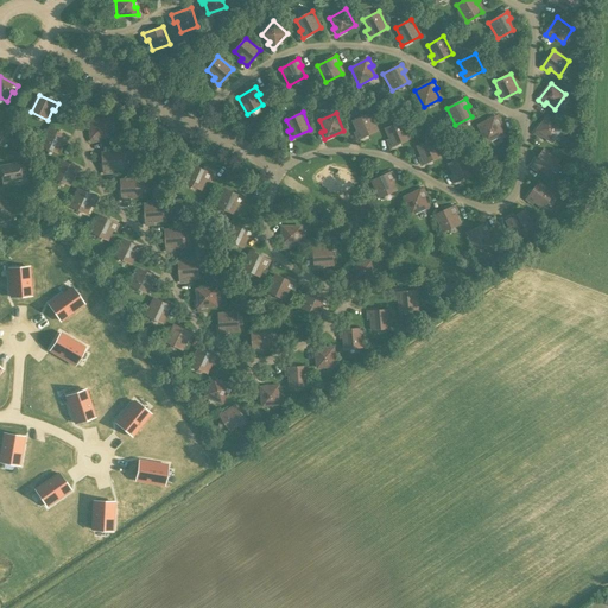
[(358,139),(377,131),(369,114),(353,121),(358,131),(354,132),(358,139)]
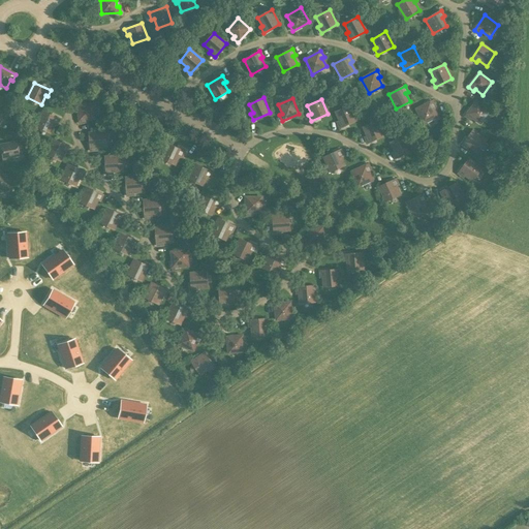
[(424,124),(437,117),(433,107),(435,106),(432,100),(416,110),(424,124)]
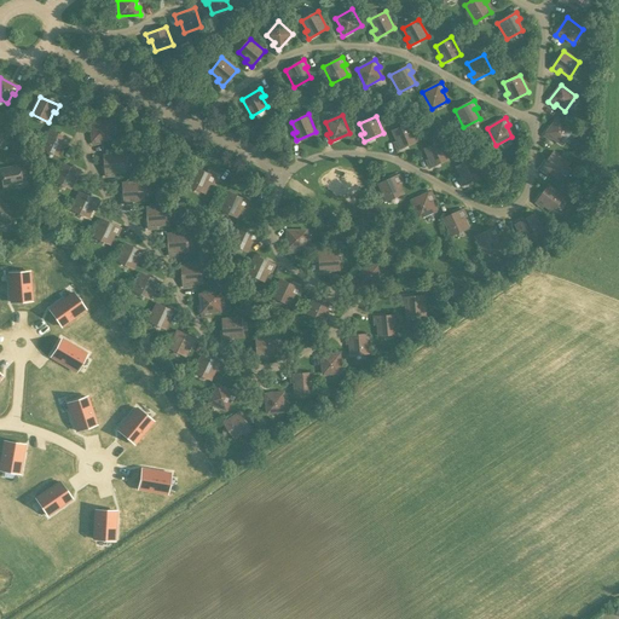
[(562,145),(573,129),(557,119),(544,136),(550,140),(553,138),(562,145)]
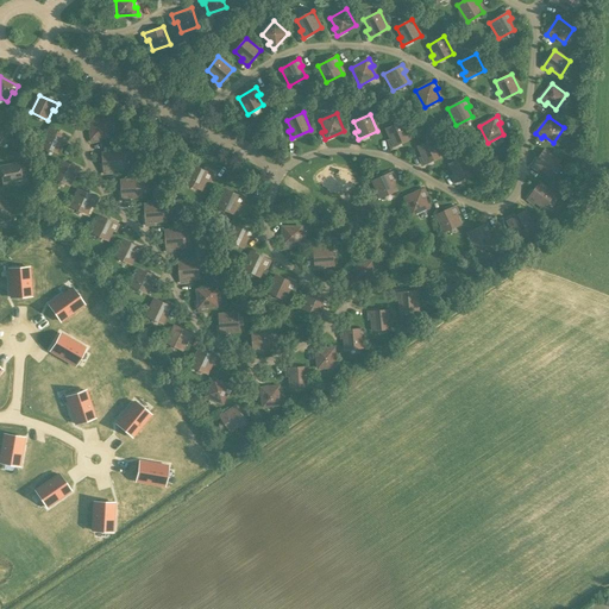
[(99,138),(111,137),(108,119),(89,121),(92,142),(99,142),(99,138)]
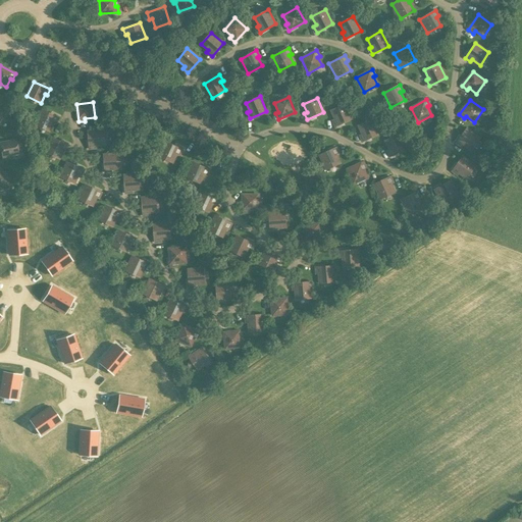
[(334,126),(352,119),(345,104),(330,110),(334,119),(332,120),(334,126)]
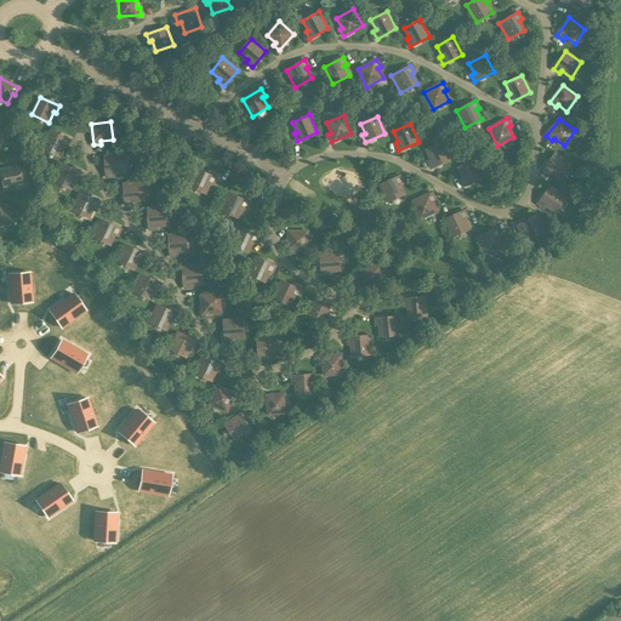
[(67,147),(70,140),(51,131),(43,148),(58,157),(63,146),(67,147)]
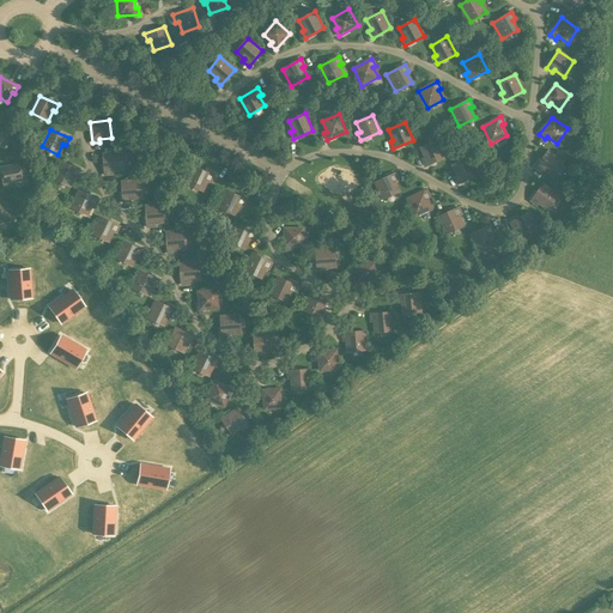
[(425,167),(445,157),(437,140),(420,147),(425,158),(423,159),(425,167)]
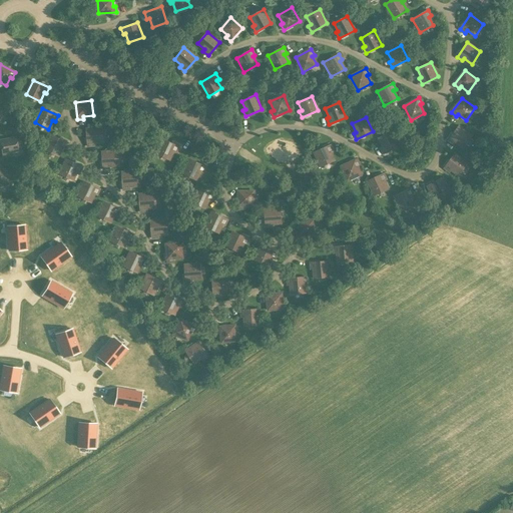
[(463,148),(472,135),(459,126),(448,140),(454,144),(455,142),(463,148)]
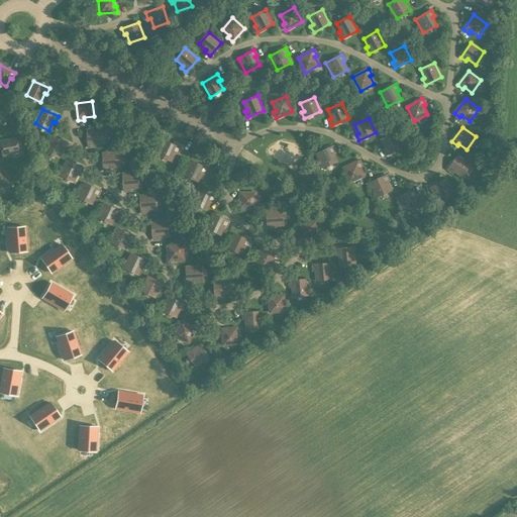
[(95,144),(104,143),(103,128),(87,129),(89,147),(95,146),(95,144)]
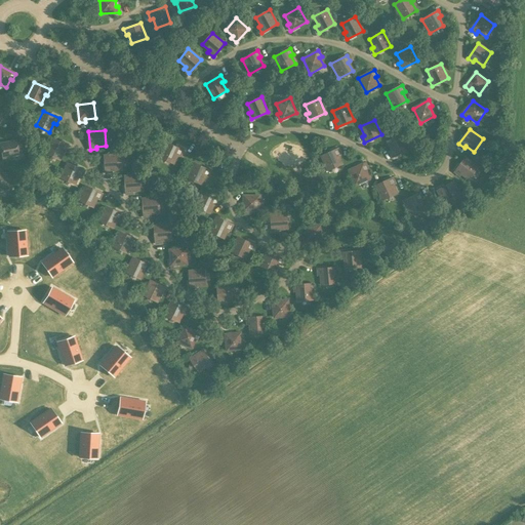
[(392,157),(408,150),(402,135),(388,142),(392,150),(389,151),(392,157)]
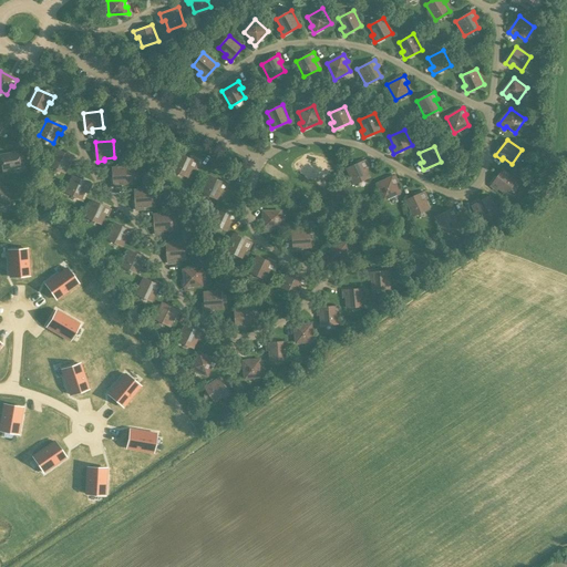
[(72,165),(75,158),(58,150),(50,165),(64,173),(70,163),(72,165)]
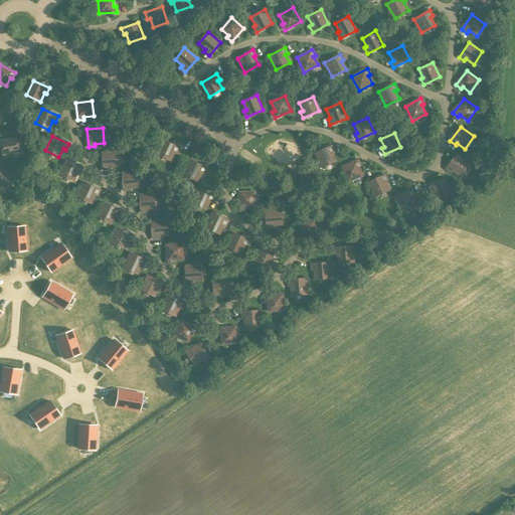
[(7,154),(18,151),(15,138),(0,141),(0,145),(2,157),(7,156),(7,154)]
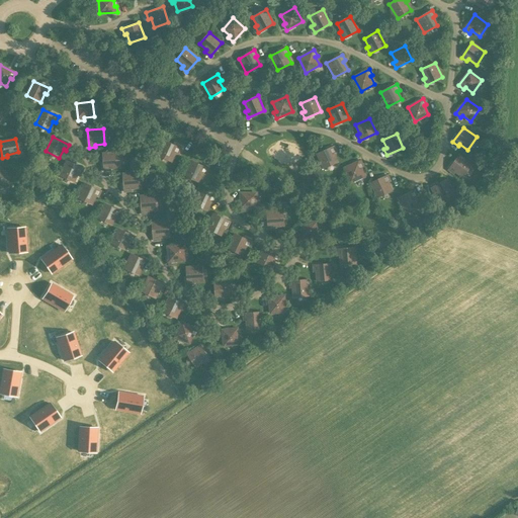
[(178,154),(181,148),(164,141),(158,155),(171,162),(175,153),(178,154)]
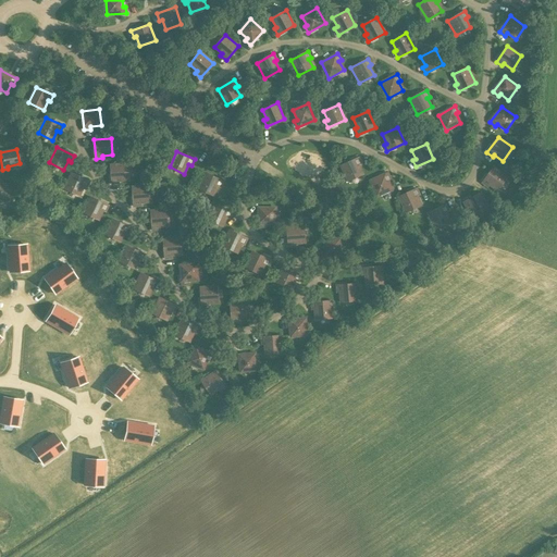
[(347,182),(362,175),(359,165),(361,164),(358,158),(341,165),(347,182)]
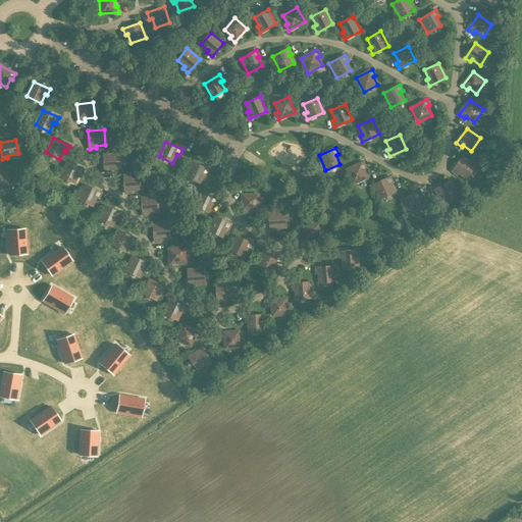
[(111,169),(121,168),(119,153),(104,155),(105,172),(112,172),(111,169)]
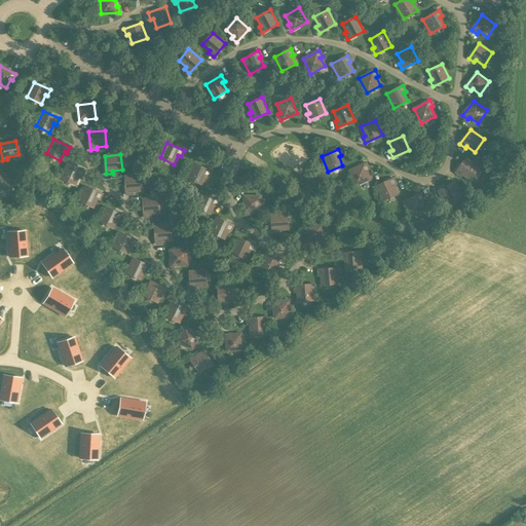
[(471,180),(480,167),(466,157),(455,173),(461,177),(462,175),(471,180)]
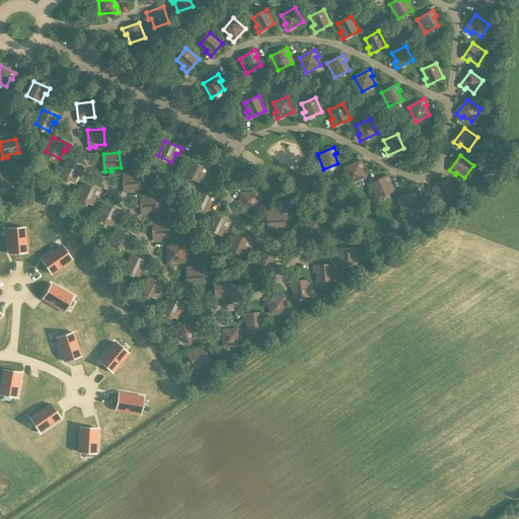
[(80,175),(83,169),(67,161),(60,176),(74,182),(78,173),(80,175)]
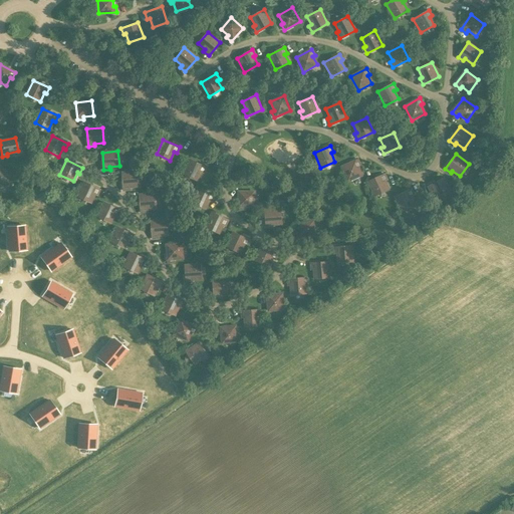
[(204,174),(207,168),(190,160),(184,174),(197,181),(201,172),(204,174)]
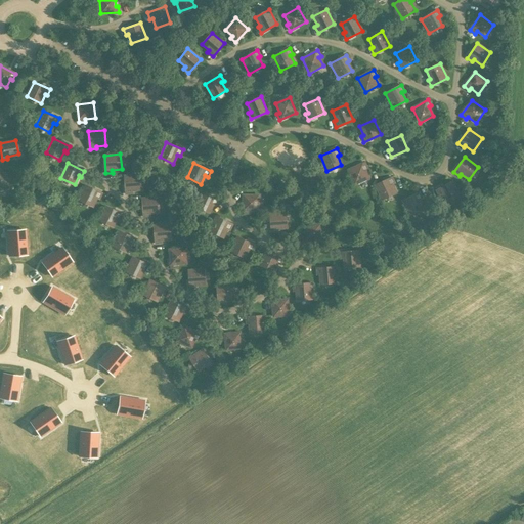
[(354,185),(368,179),(364,170),(367,169),(364,163),(348,170),(354,185)]
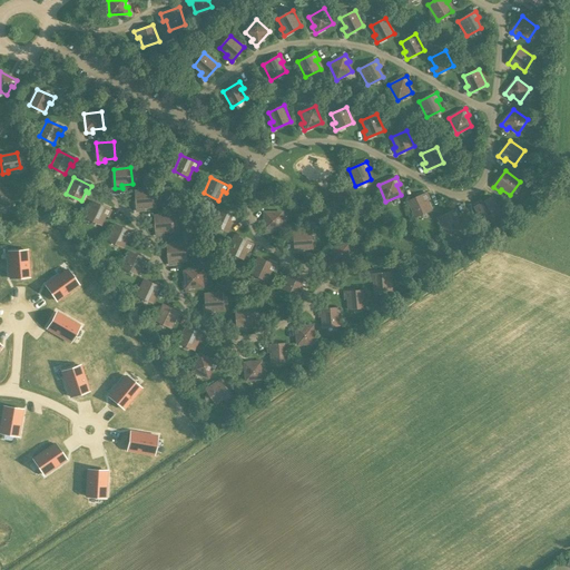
[(0,204),(5,207),(13,195),(0,185),(0,204)]
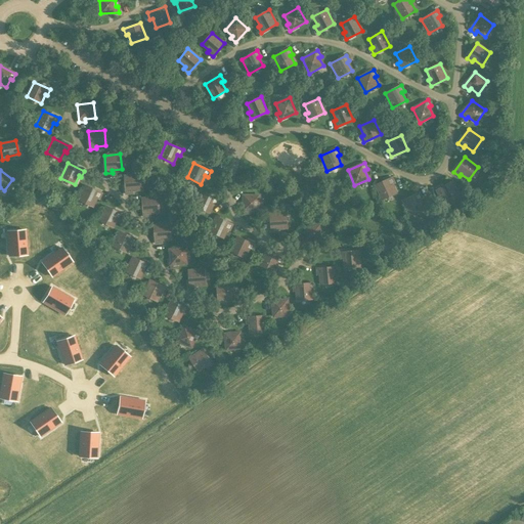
[(132,190),(142,190),(140,174),(124,176),(126,194),(132,193),(132,190)]
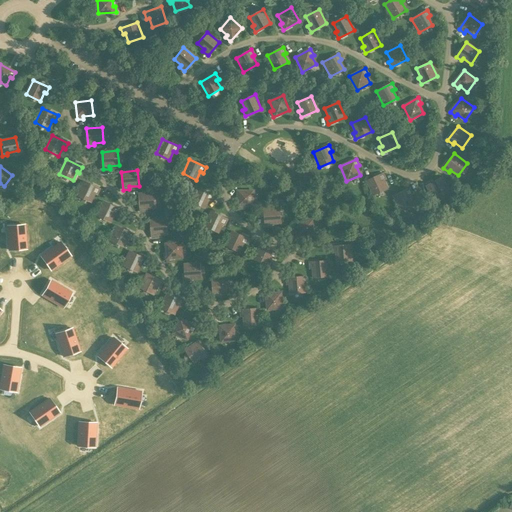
[(373,195),(387,189),(383,180),(385,179),(383,173),(366,181),(373,195)]
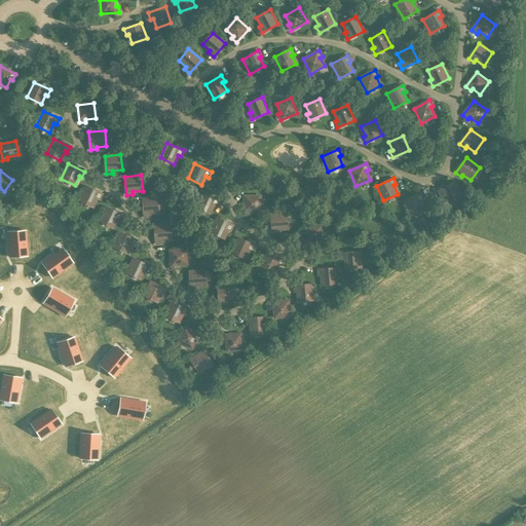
[(448,204),(461,196),(454,182),(438,191),(441,197),(444,195),(448,204)]
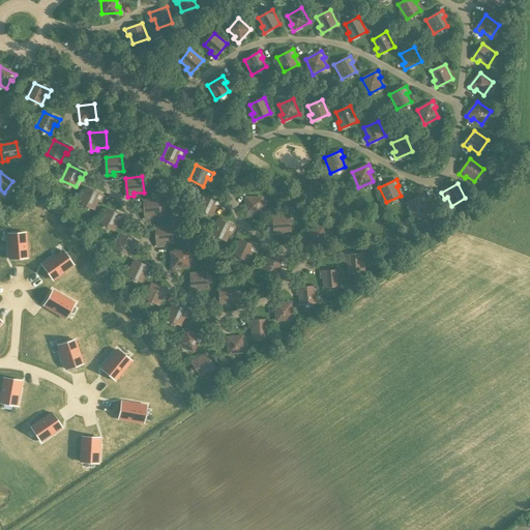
[(100,202),(104,196),(87,187),(80,203),(94,209),(98,201),(100,202)]
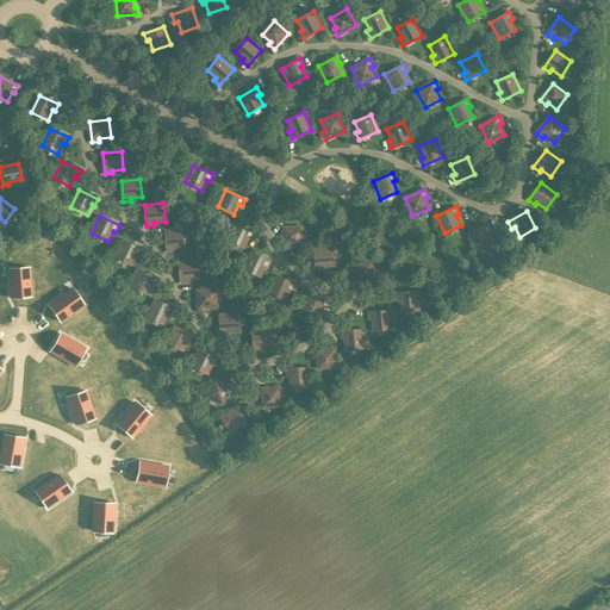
[(251,240),(255,232),(236,223),(228,241),(244,248),(249,238),(251,240)]
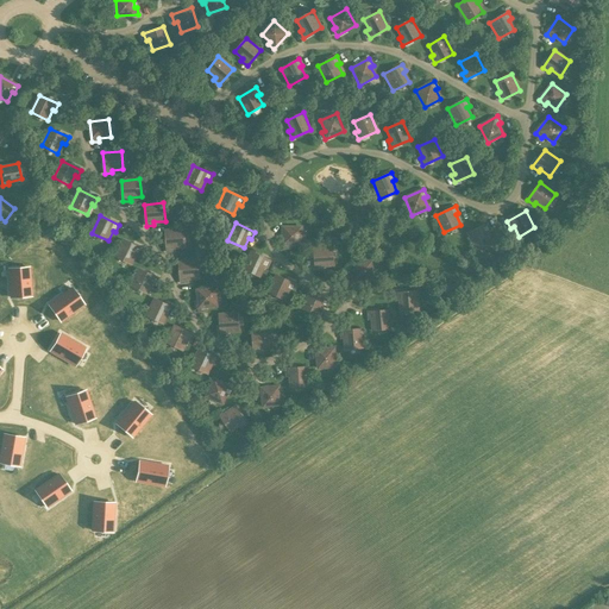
[(475,250),(491,243),(488,232),(490,231),(487,224),(468,233),(475,250)]
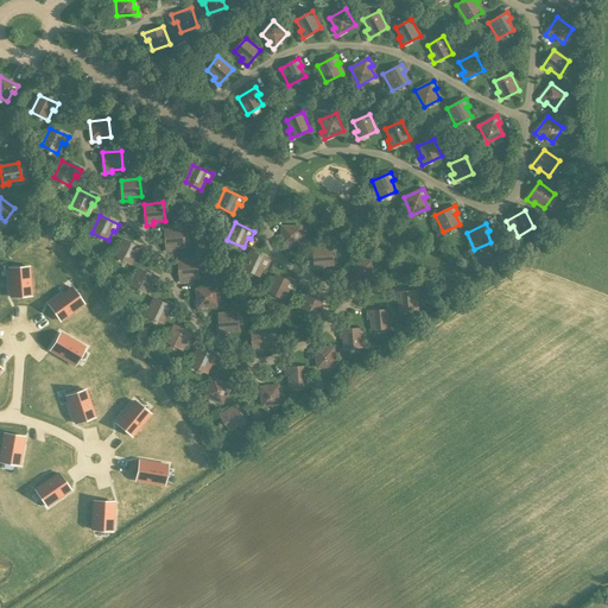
[(301,245),(302,227),(283,227),(282,248),(290,248),(290,245),(301,245)]
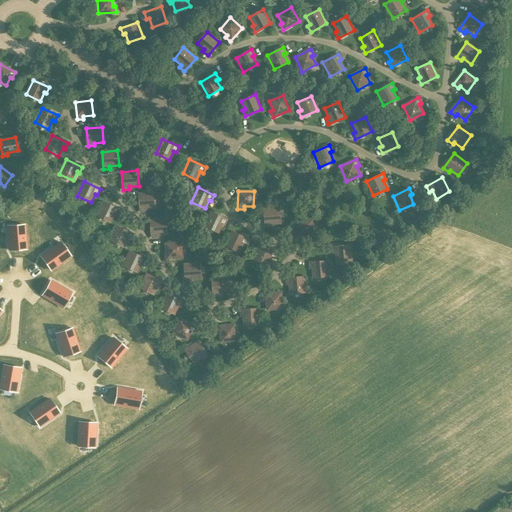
[(147,208),(156,208),(155,193),(139,194),(140,212),(147,211),(147,208)]
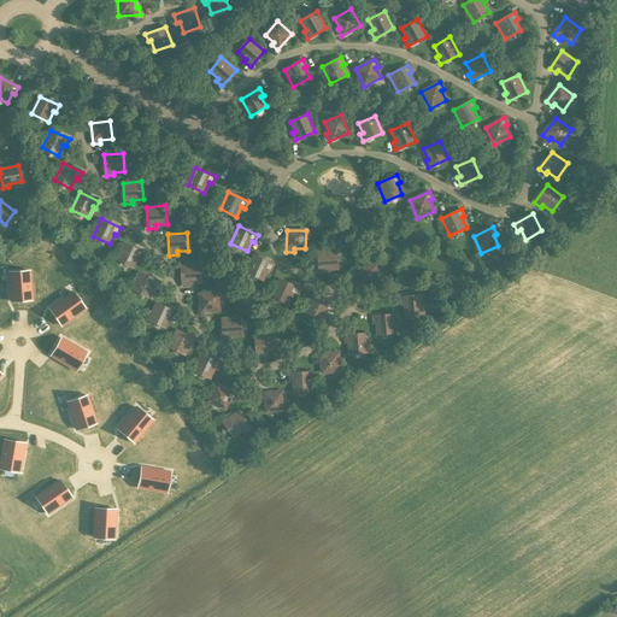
[(141,259),(145,252),(125,242),(117,260),(134,268),(139,258),(141,259)]
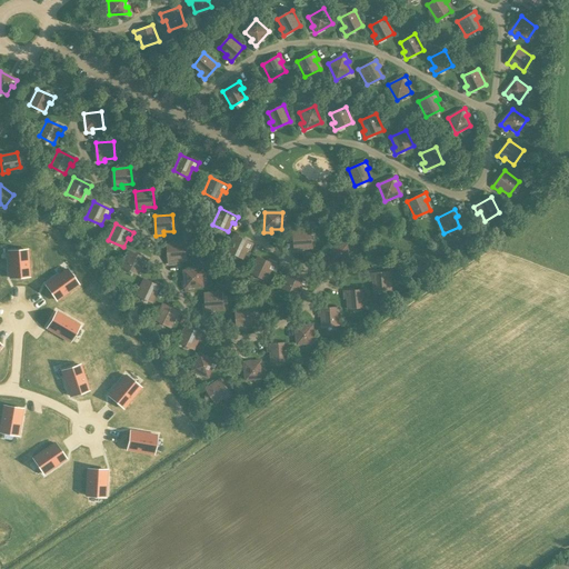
[(302,249),(312,248),(311,231),(293,232),(295,252),(302,251),(302,249)]
